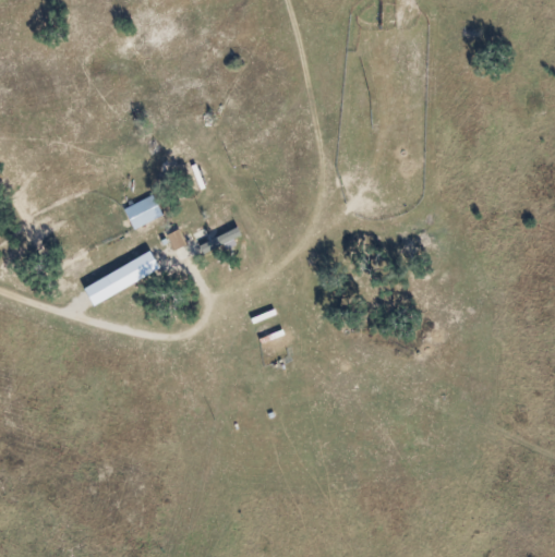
[(195,161),(205,186),(201,189),(190,164),(195,161)]
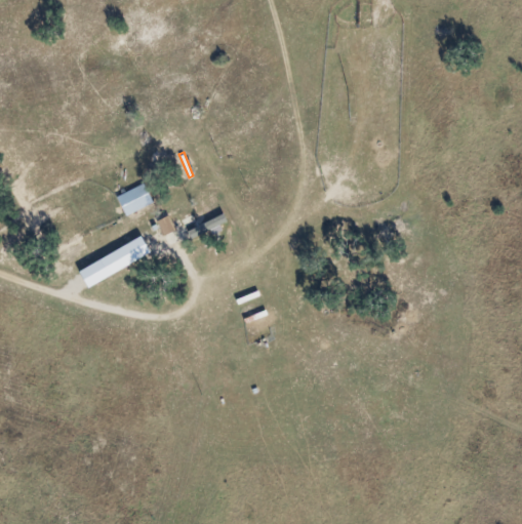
[(201,157),(204,161),(197,166),(194,159),(201,157)]
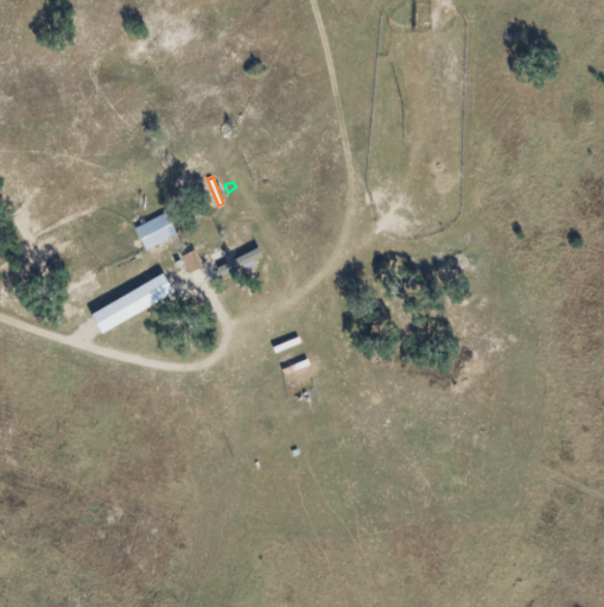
[(134,223),(141,238),(147,235),(151,242),(159,239),(156,231),(169,225),(163,212),(134,223)]
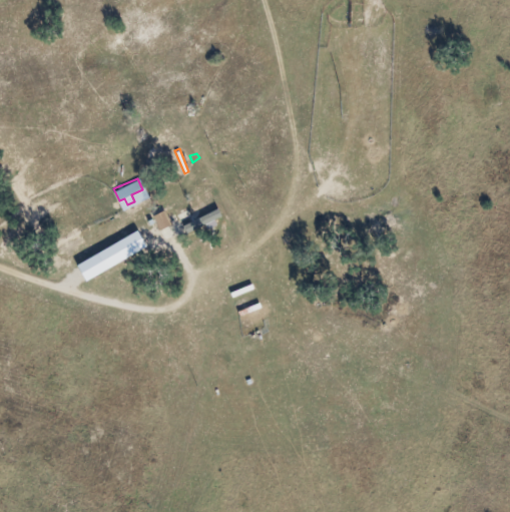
[(150,213),(166,207),(172,222),(170,225),(172,231),(168,233),(166,229),(158,232),(150,213)]
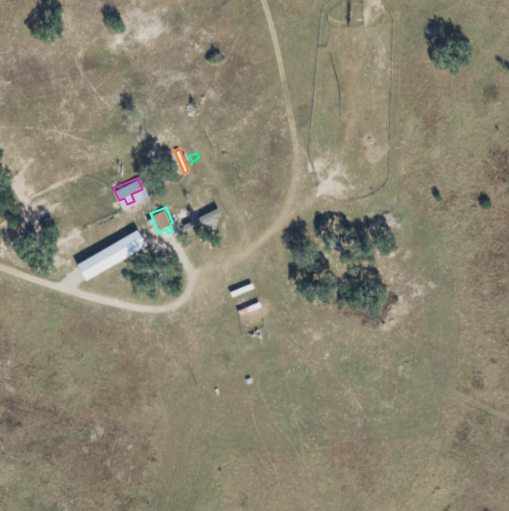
[(179,226),(183,236),(207,226),(206,224),(218,219),(215,212),(179,226)]
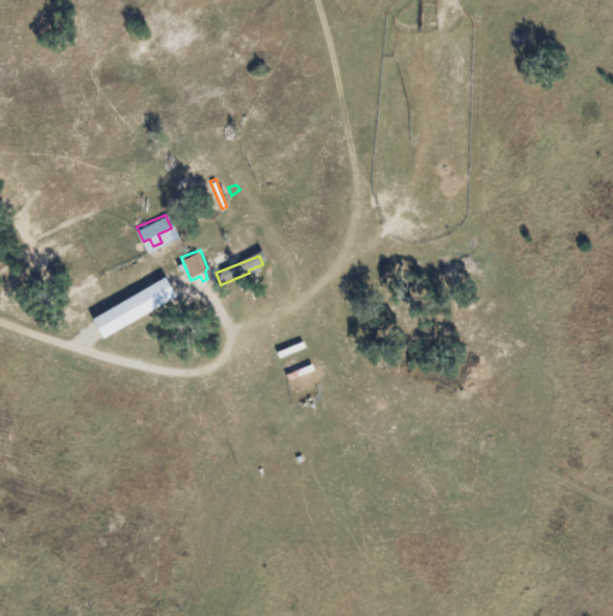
[(87,318),(96,339),(172,304),(163,283),(87,318)]
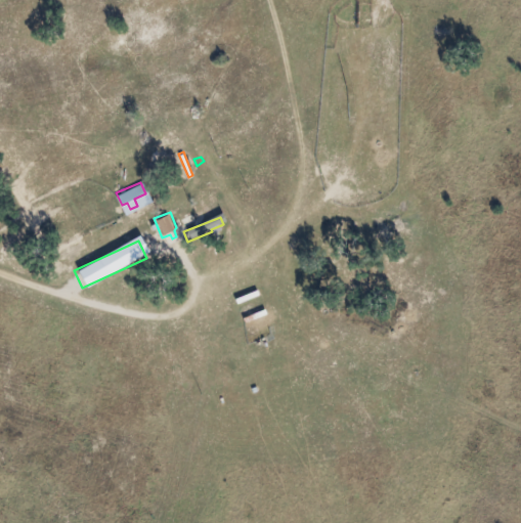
[(240,305),(235,298),(257,289),(260,295),(240,305)]
